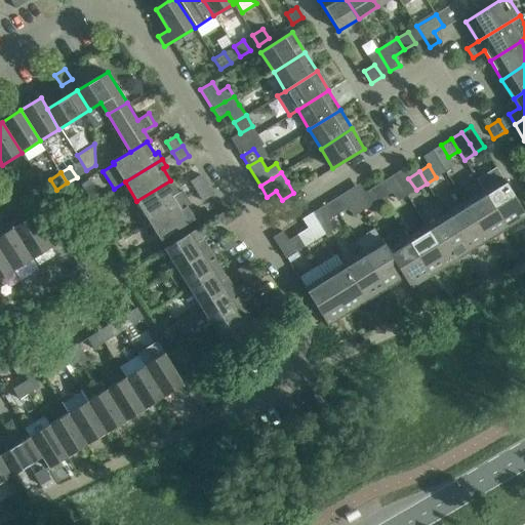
[(206,185),(200,174),(190,180),(196,191),(206,185)]
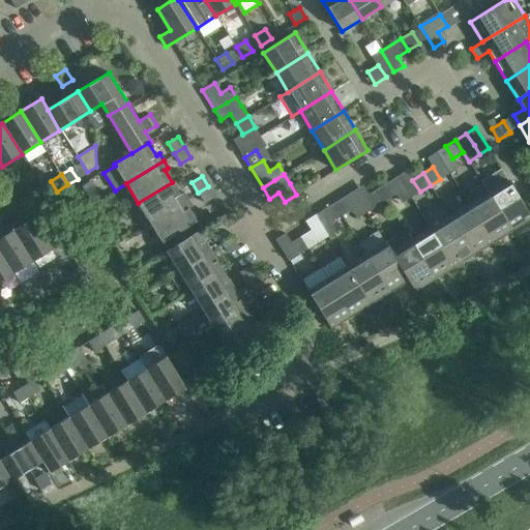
[(511,230),(529,218),(529,214),(508,180),(489,193),(511,230)]
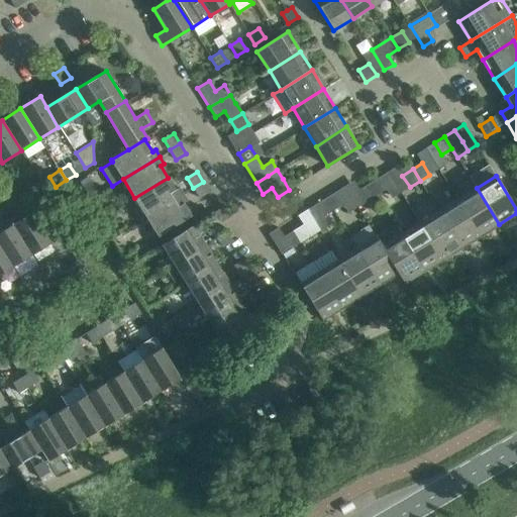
[(370,184),(377,195),(387,189),(380,177),(370,184)]
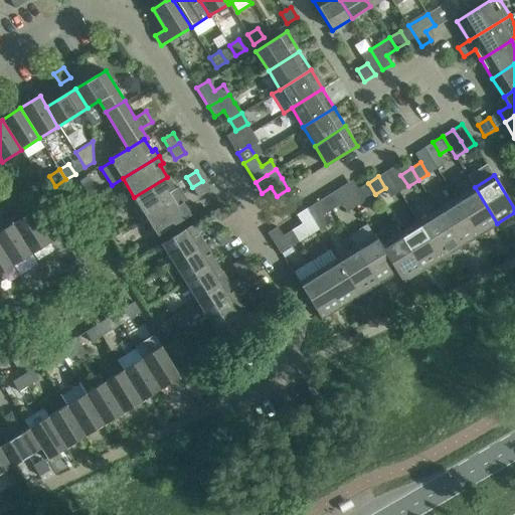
[(89,177),(79,183),(90,198),(98,193),(89,177)]
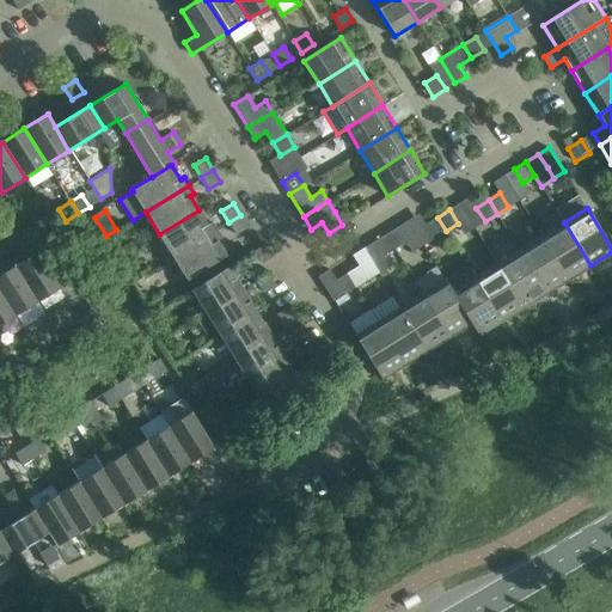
[(199,210),(159,234),(173,257),(216,230),(212,222),(208,224),(199,210)]
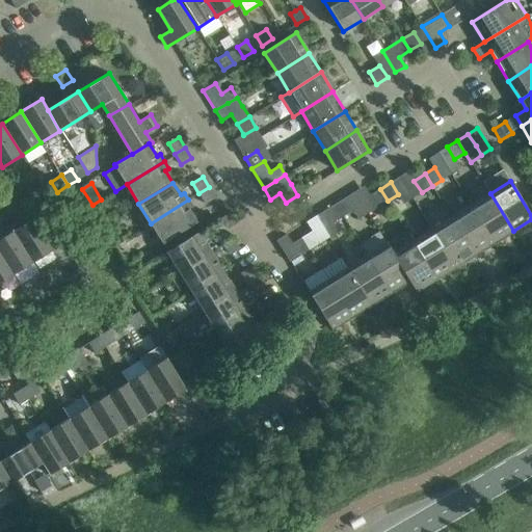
[(48,197),(42,187),(31,193),(37,204),(48,197)]
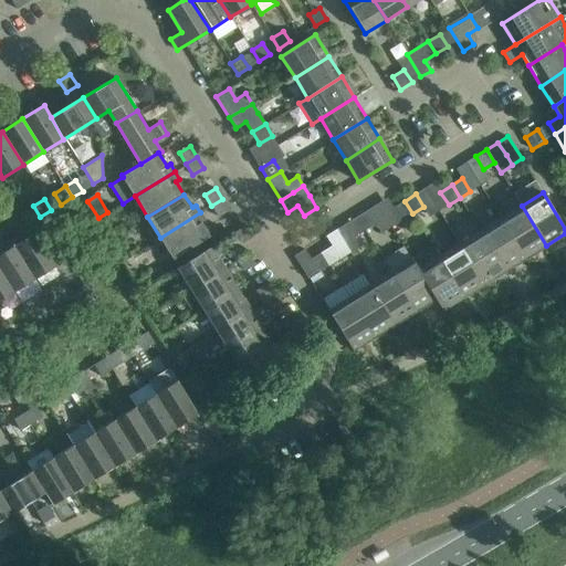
[(229,210),(222,199),(211,206),(218,217),(229,210)]
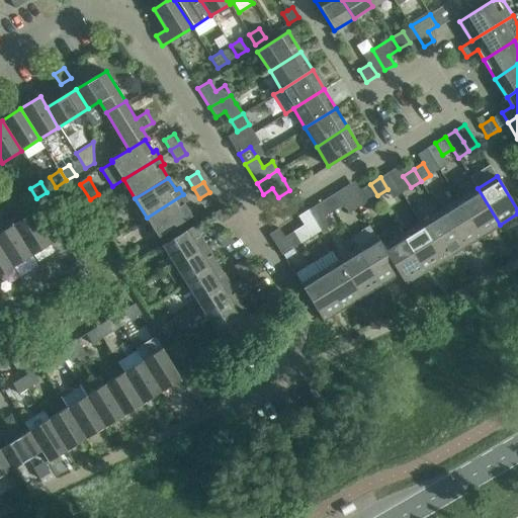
[(370,184),(360,190),(367,202),(377,195),(370,184)]
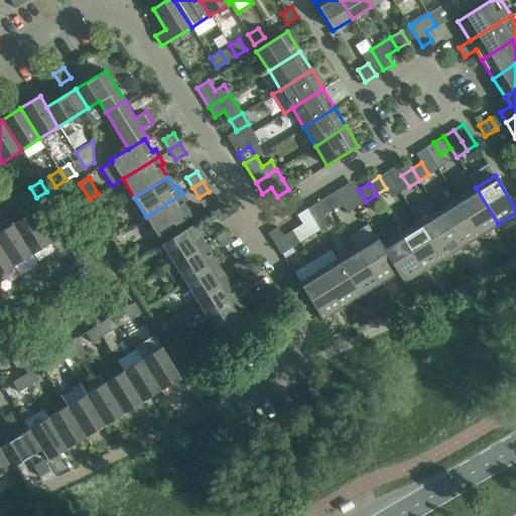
[(457,199),(480,236),(498,224),(476,187),(457,199)]
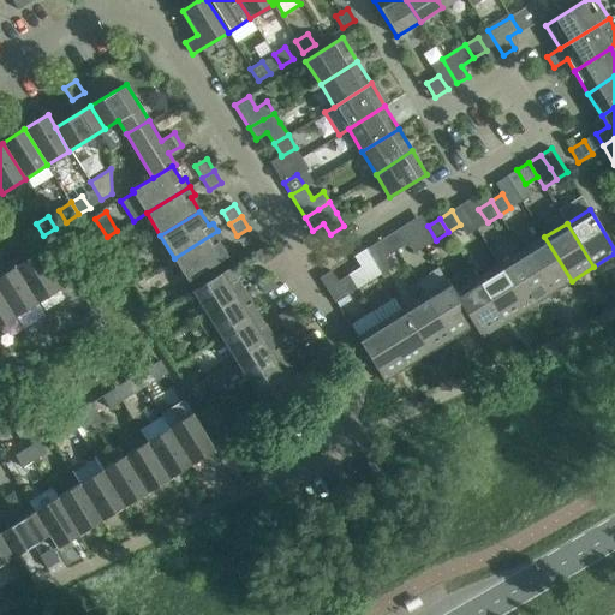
[(388,236),(396,249),(408,242),(400,227),(388,236)]
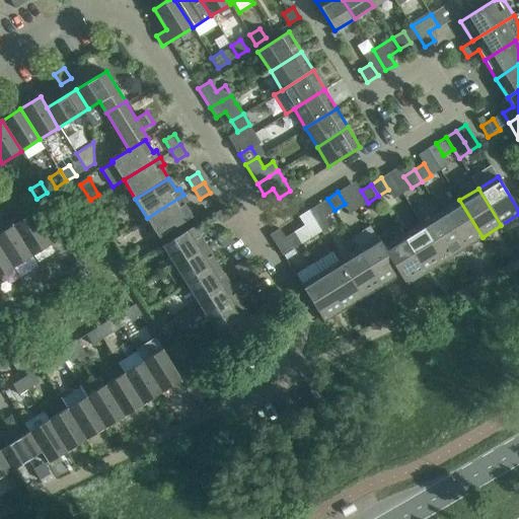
[(183,195),(147,218),(159,237),(193,216),(184,204),(188,202),(183,195)]
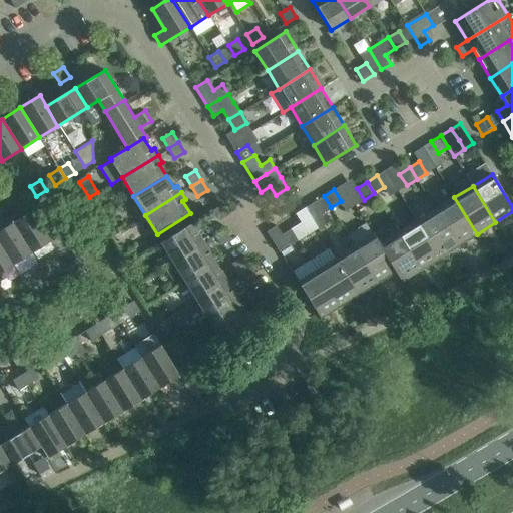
[(324,196),(313,202),(320,214),(331,207),(324,196)]
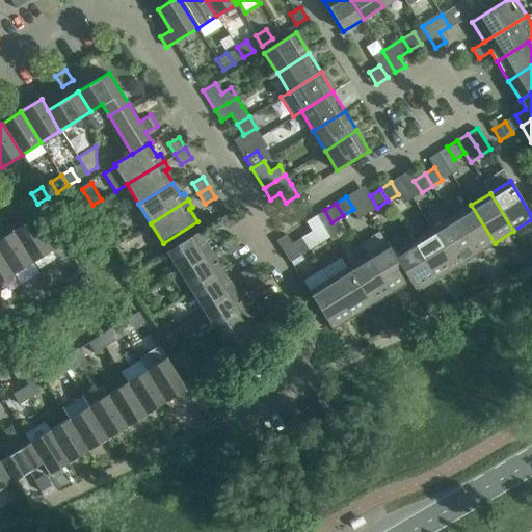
[(451,217),(475,256),(495,243),(471,205),(451,217)]
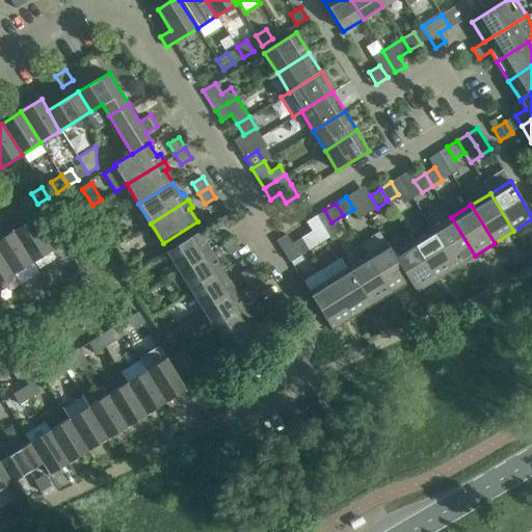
[(232,211),(221,217),(228,228),(238,221),(232,211)]
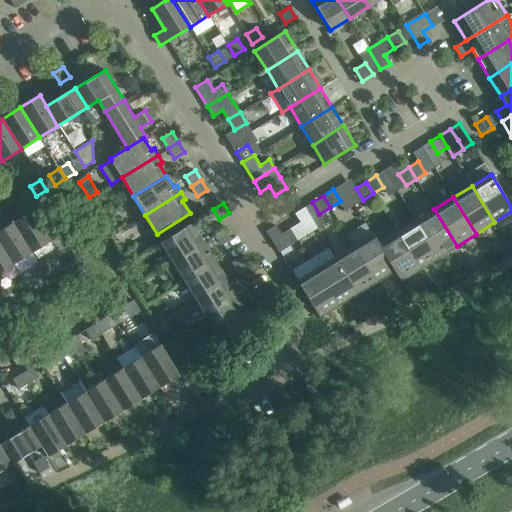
[(416,220),(438,257),(457,246),(434,209),(416,220)]
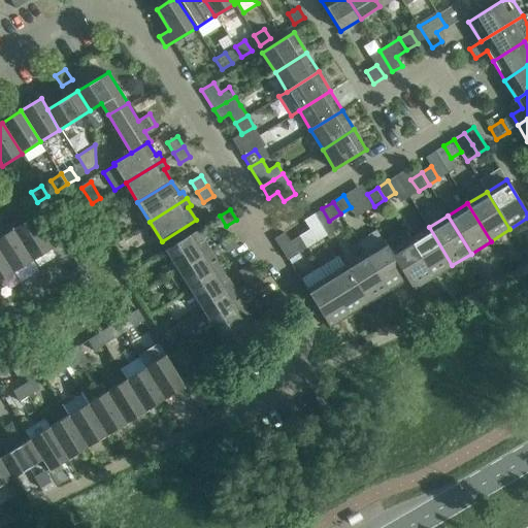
[(45,237),(33,217),(13,229),(33,260),(63,241),(57,231),(45,237)]
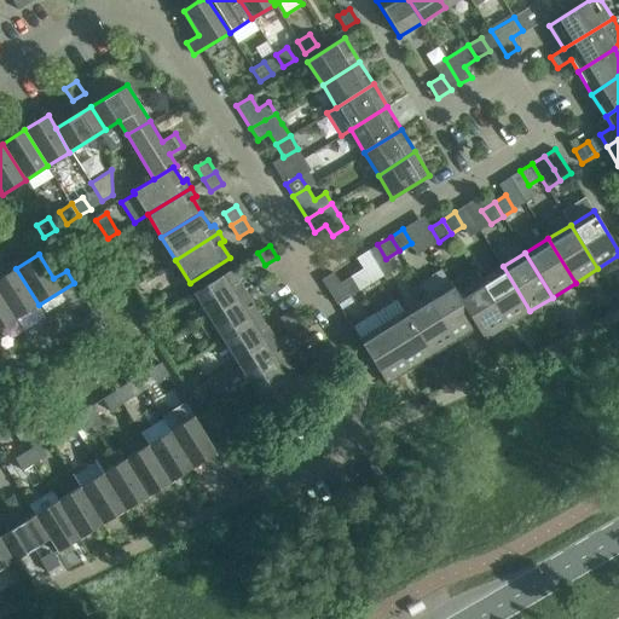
[(480,281),(508,325),(530,311),(503,266),(480,281)]
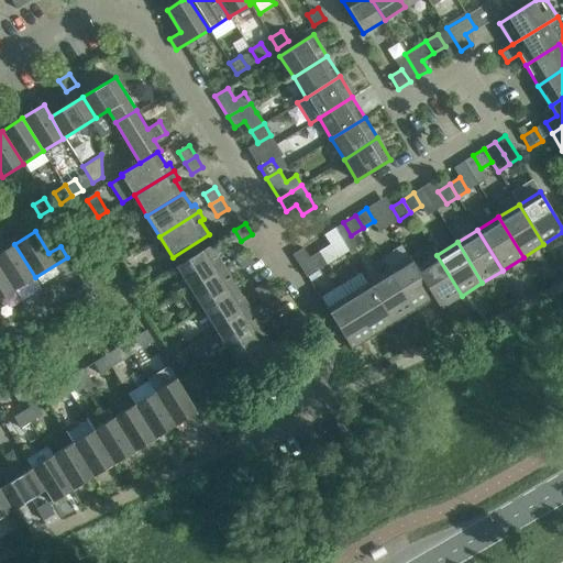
[(35,277),(14,244),(0,252),(0,267),(14,290),(35,277)]
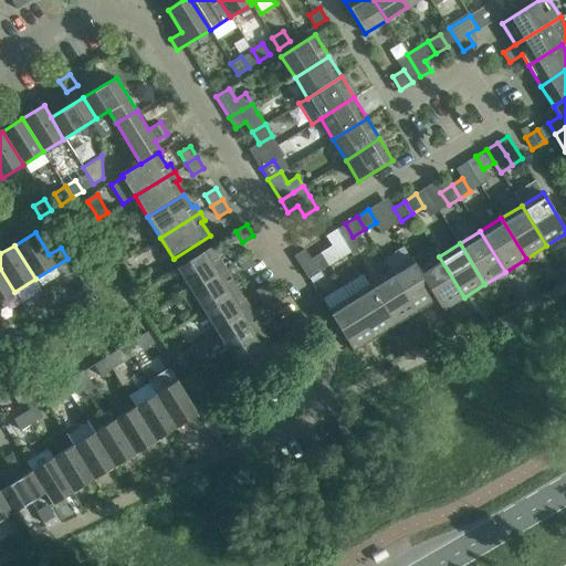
[(333,245),(322,252),(329,264),(341,258),(333,245)]
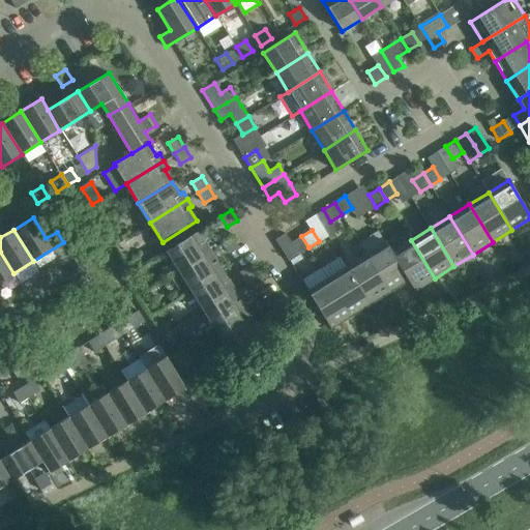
[(414,291),(415,290),(435,278),(411,240),(405,230),(385,242),(391,253),(408,281),(414,291)]
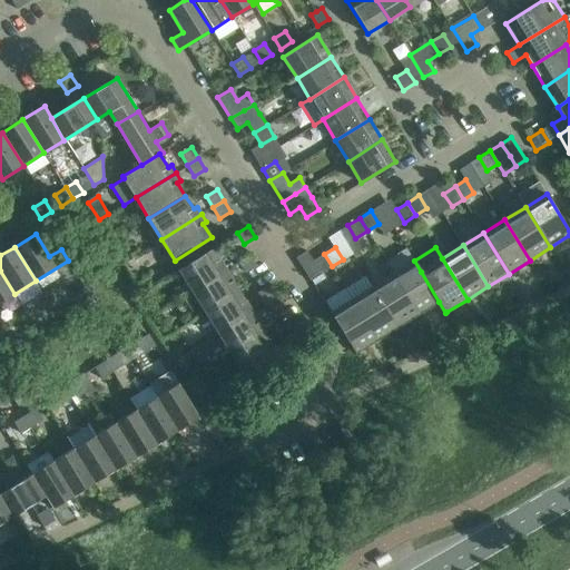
[(192,291),(226,269),(213,248),(178,269),(192,291)]
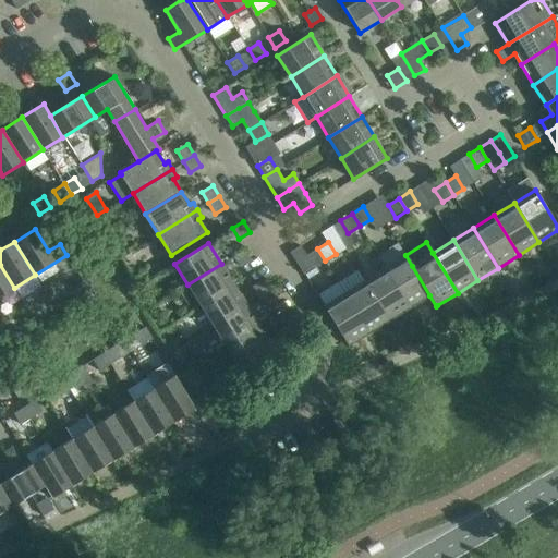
[(304,275),(325,261),(317,249),(306,255),(301,245),(290,252),(304,275)]
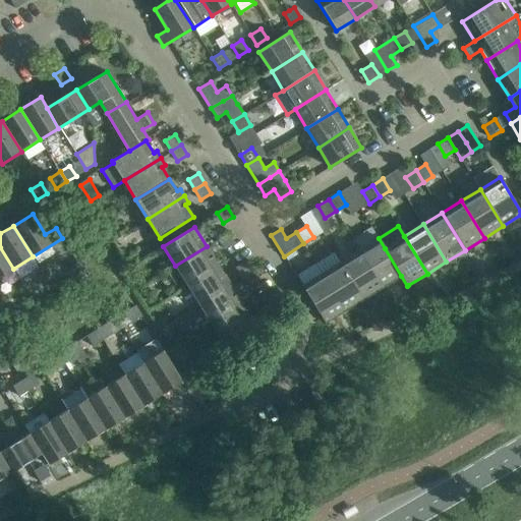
[(219,239),(225,248),(235,242),(229,232),(219,239)]
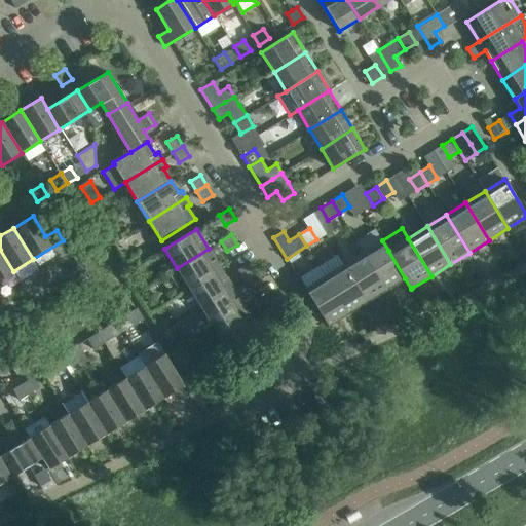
[(388,251),(382,240),(363,252),(386,290),(405,278),(388,251)]
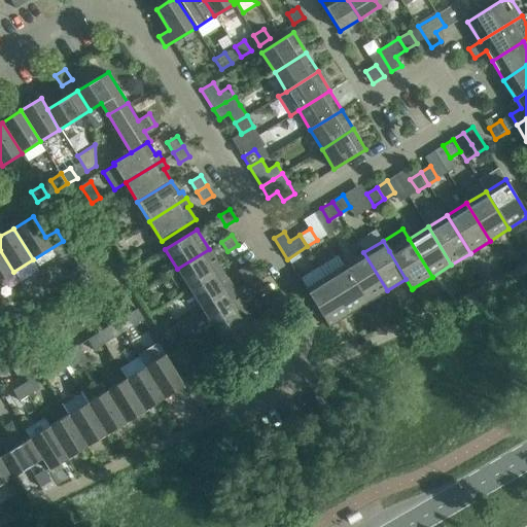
[(221,269),(209,249),(177,269),(189,288),(221,269)]
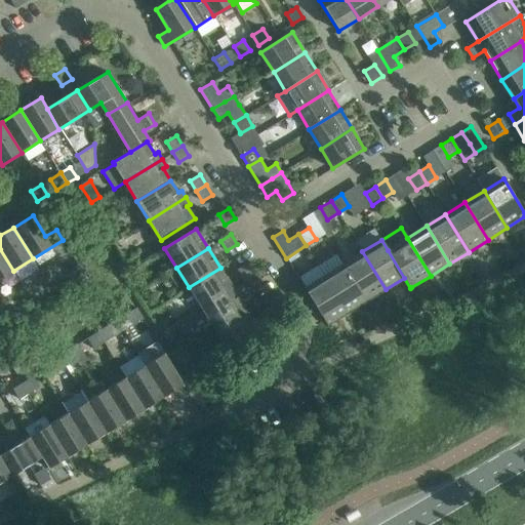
[(0,278),(13,271),(0,249),(0,278)]
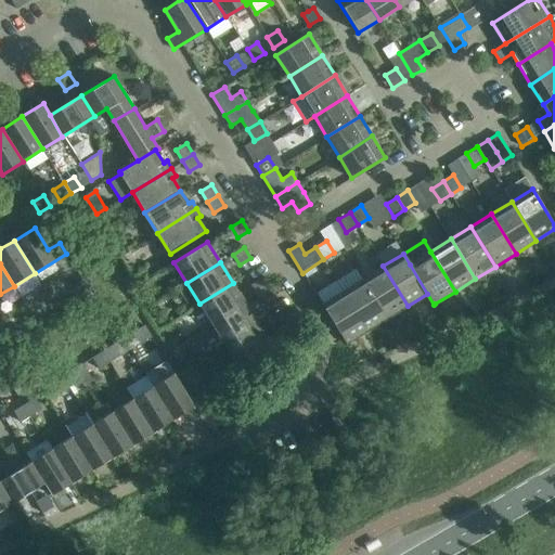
[(363,279),(387,318),(408,306),(383,266),(363,279)]
